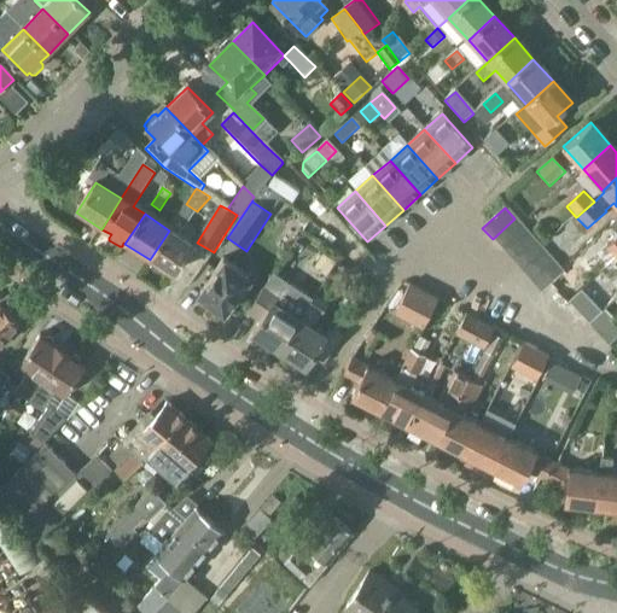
[(524,229),(514,219),(493,239),(502,250),(524,229)]
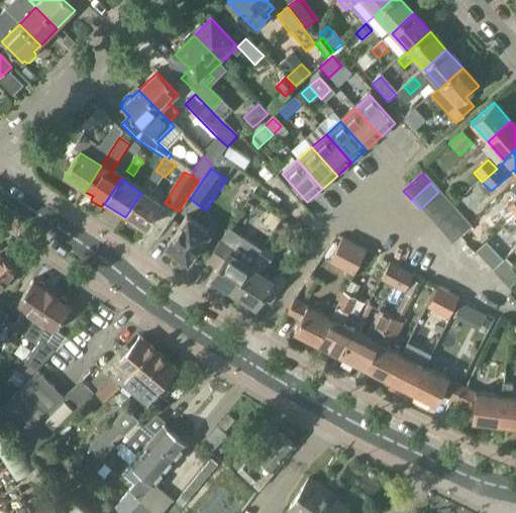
[(446,201),(438,192),(420,209),(428,218),(446,201)]
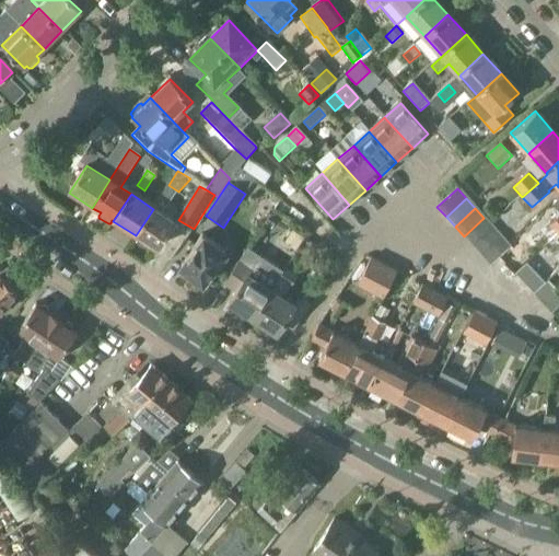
[(176,223),(153,209),(136,235),(158,251),(176,223)]
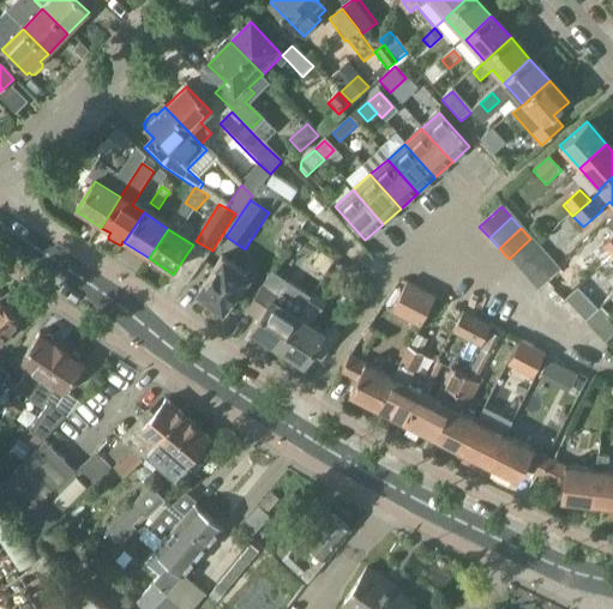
[(612,237),(601,248),(611,259),(612,260),(612,259),(612,237)]
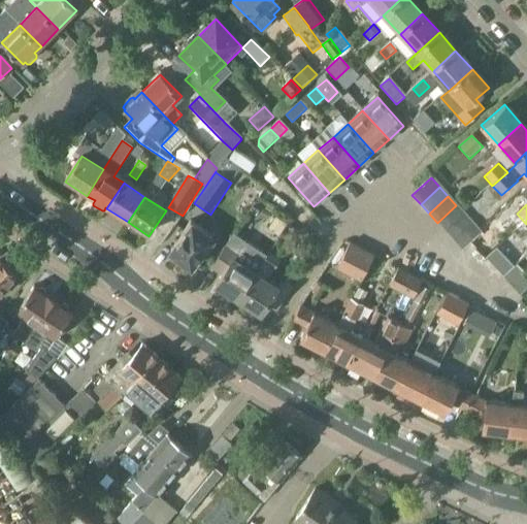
[(465,215),(456,205),(437,223),(446,232),(465,215)]
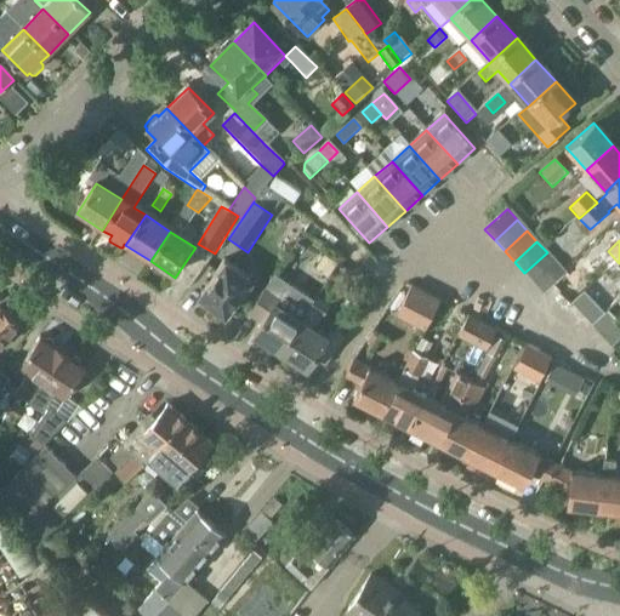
[(306,249),(299,243),(293,252),(300,257),(306,249)]
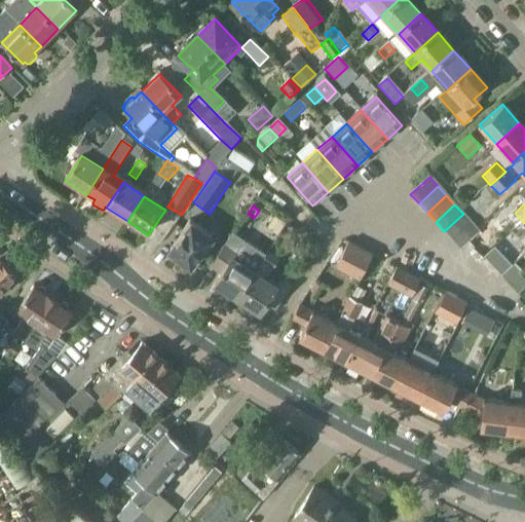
[(463,214),(444,231),(452,240),(472,223),(463,214)]
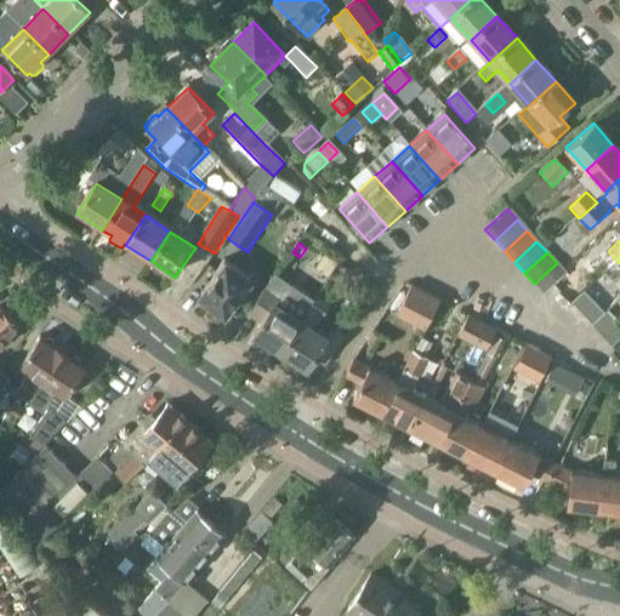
[(214,273),(217,275),(200,298),(228,320),(243,301),(238,297),(250,281),(223,261),(214,273)]
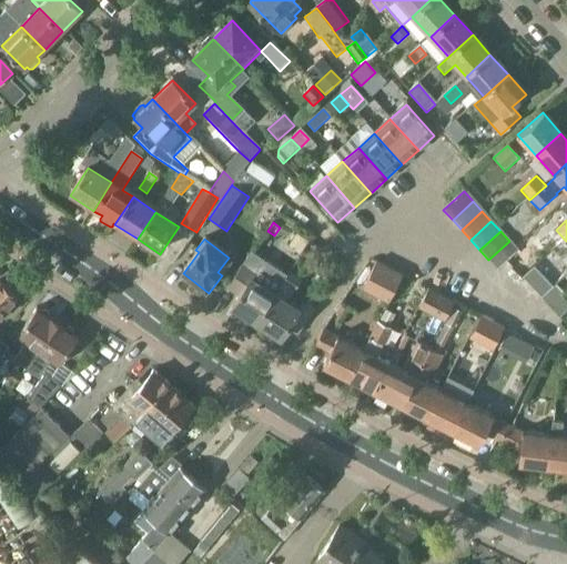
[(509,241),(488,260),(497,270),(518,251),(509,241)]
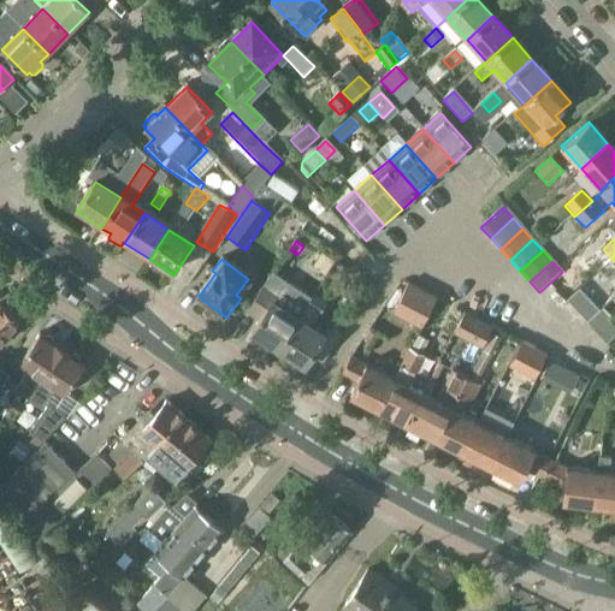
[(365,285),(355,279),(348,289),(358,295),(365,285)]
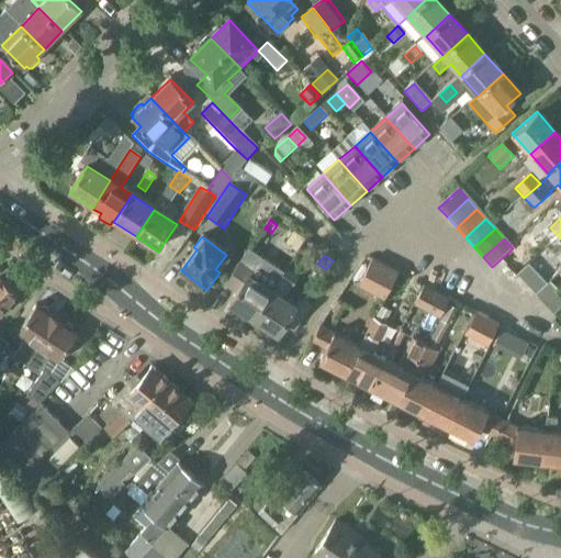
[(254,320),(284,271),(288,267),(278,260),(275,265),(273,264),(259,286),(248,278),(254,270),(240,261),(224,287),(236,294),(229,304),(254,320)]
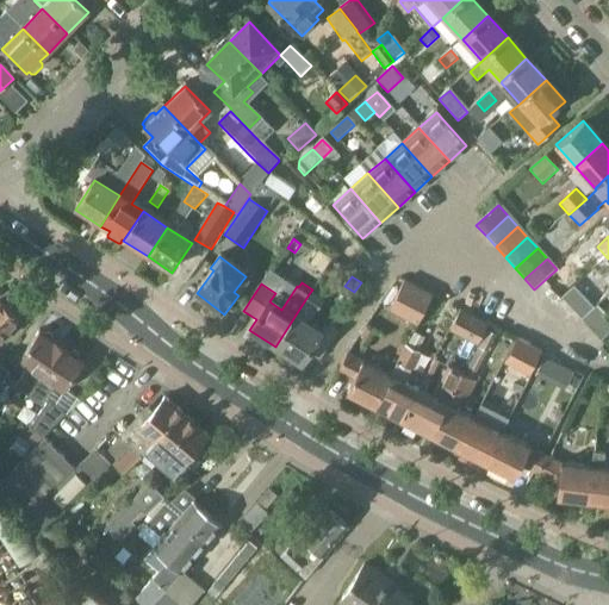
[(404,284),(389,315),(417,328),(433,297),(404,284)]
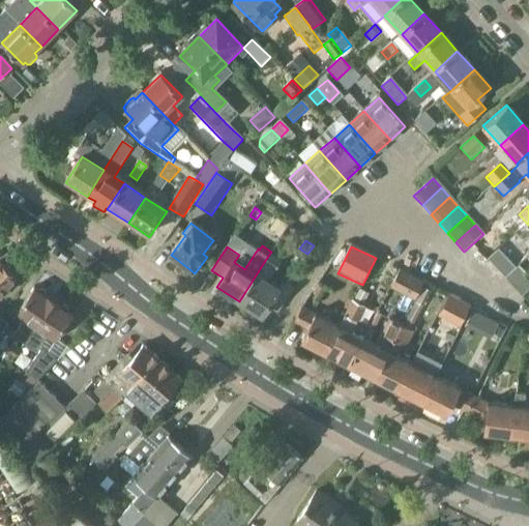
[(498,251),(487,261),(505,281),(517,270),(498,251)]
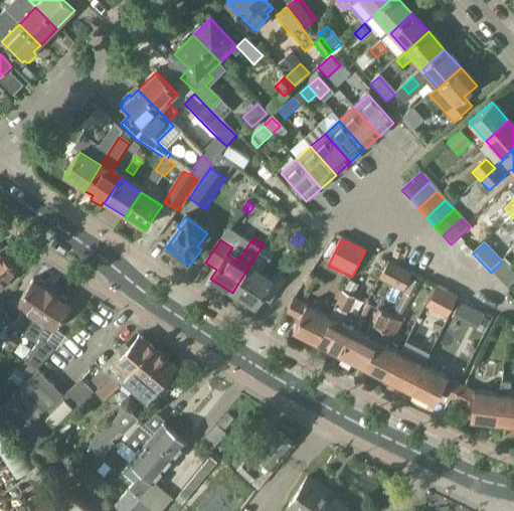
[(261,248),(232,293),(254,308),(261,299),(270,305),(285,282),(275,276),(271,282),(260,275),(272,256),(261,248)]
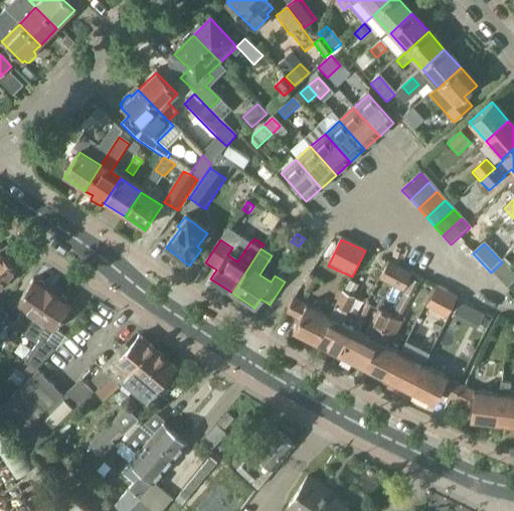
[(0,289),(15,272),(0,258),(0,289)]
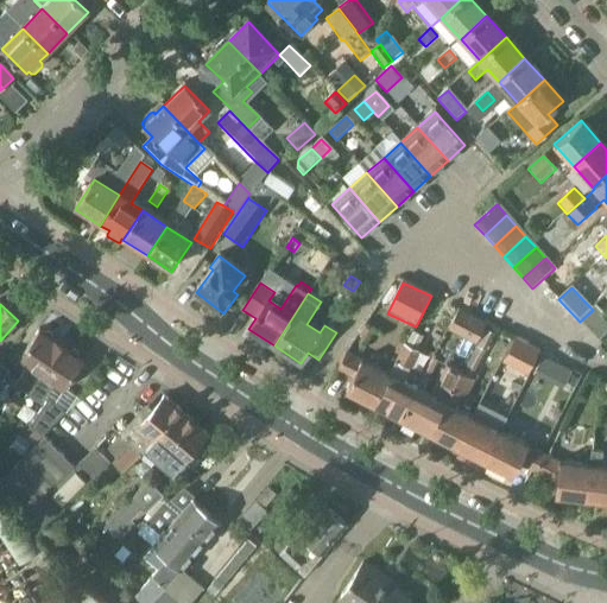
[(606,332),(606,329),(601,324),(606,319),(594,308),(593,310),(580,322),(599,341),(606,332)]
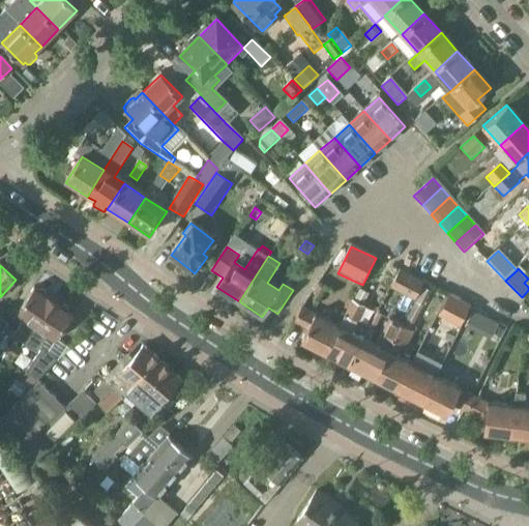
[(412,278),(402,296),(414,302),(424,284),(412,278)]
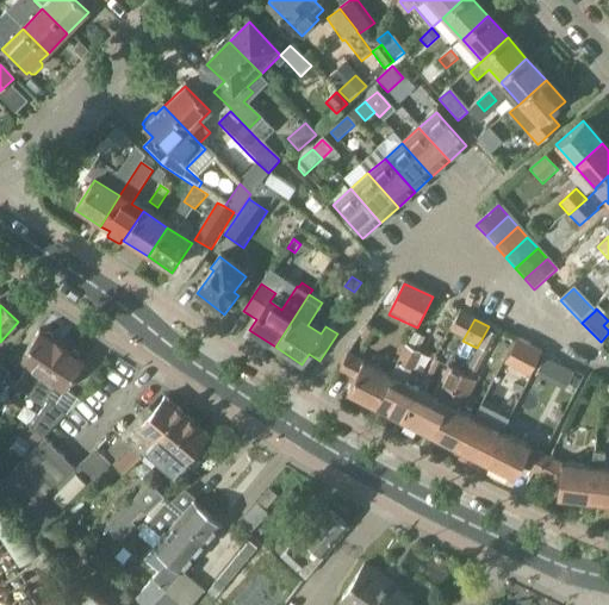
[(464,376),(473,381),(496,337),(486,332),(464,376)]
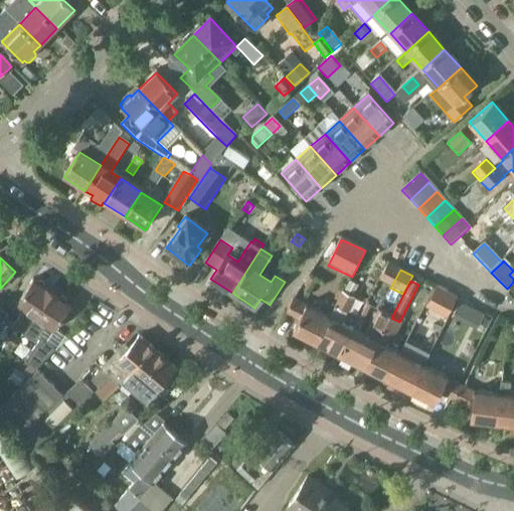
[(27,333),(52,296),(32,283),(16,308),(24,313),(16,325),(27,333)]
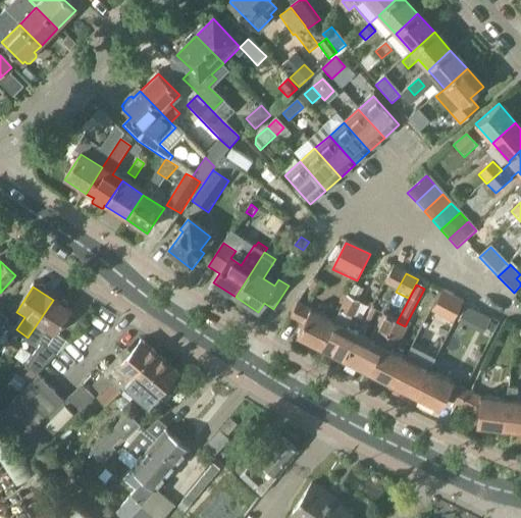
[(354,287),(348,297),(357,302),(363,291),(354,287)]
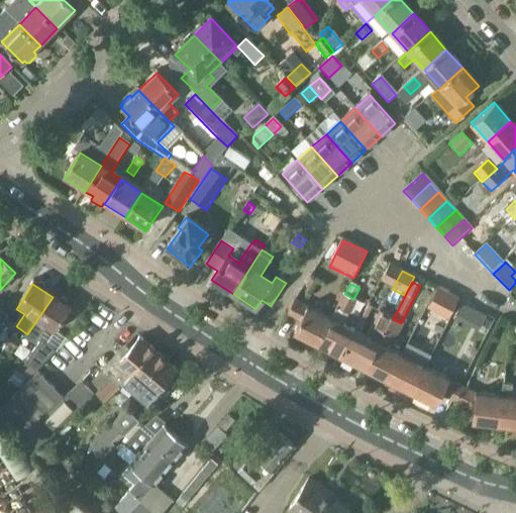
[(431,299),(438,302),(443,302),(447,294),(437,289),(431,299)]
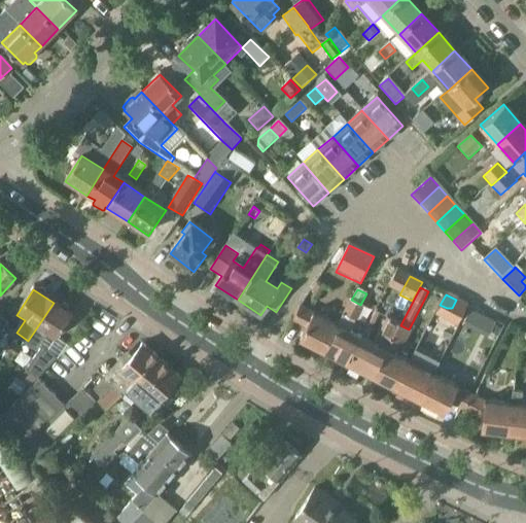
[(343,315),(355,322),(362,306),(360,305),(351,300),(350,300),(343,315)]
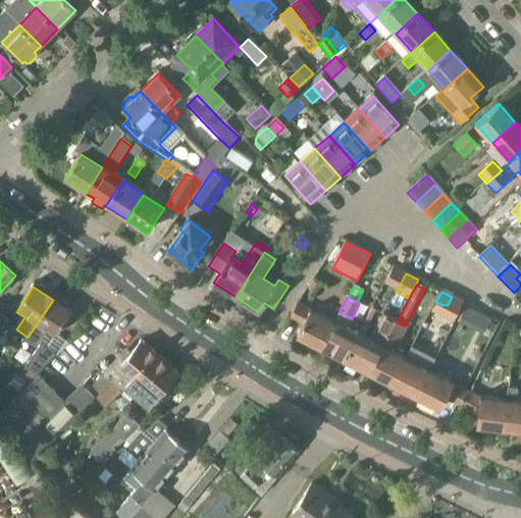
[(53,300),(28,338),(38,345),(46,331),(55,338),(71,312),(53,300)]
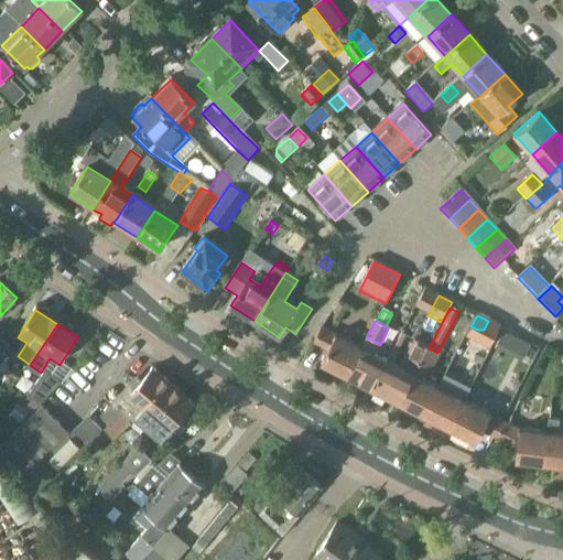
[(346,378),(361,348),(321,327),(313,343),(327,351),(320,365),(346,378)]
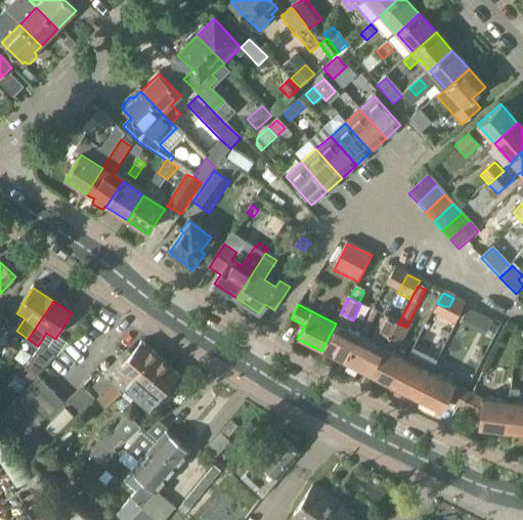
[(459,325),(460,326),(471,332),(479,315),(467,309),(459,325)]
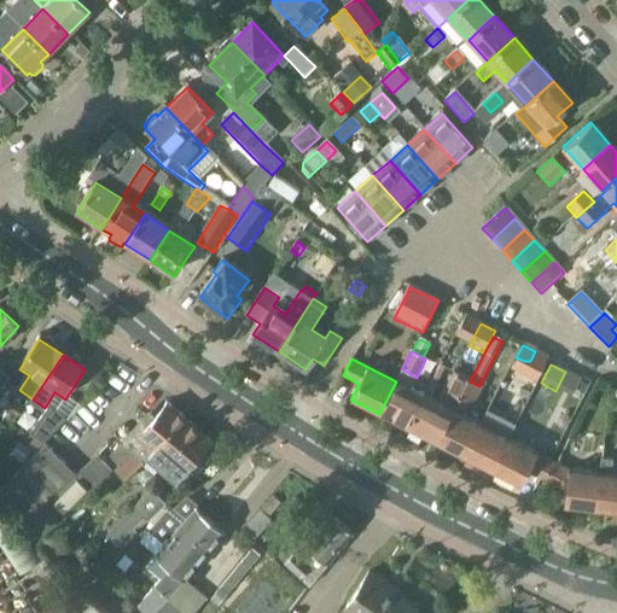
[(417,378),(402,369),(396,381),(379,414),(408,428),(424,396),(429,384),(417,378)]
